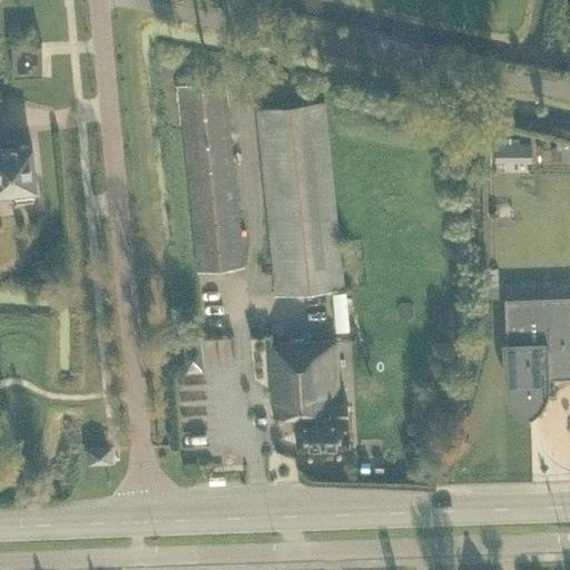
[(243,265),(224,80),(179,85),(198,269),(243,265)]
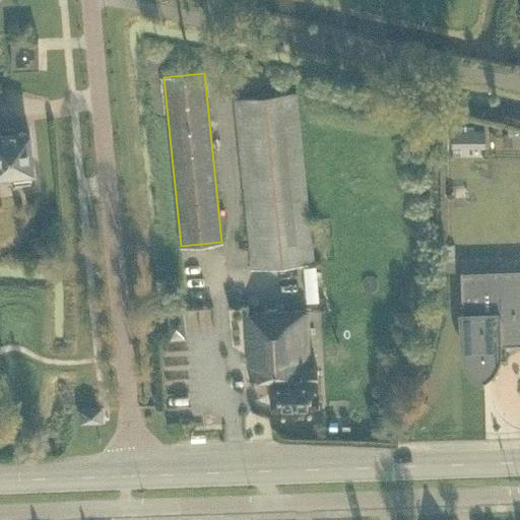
[(235,100),(252,269),(313,263),(295,92),(235,100)]
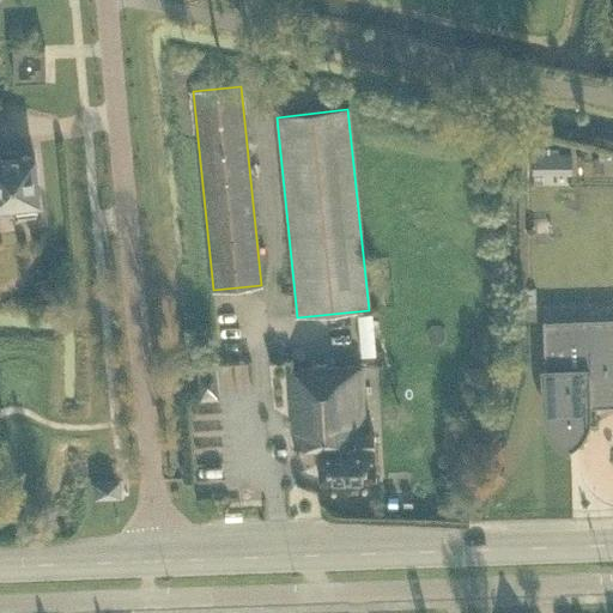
[(532,173),(550,173),(571,173),(571,152),(557,152),(550,152),(532,152),(532,173)]
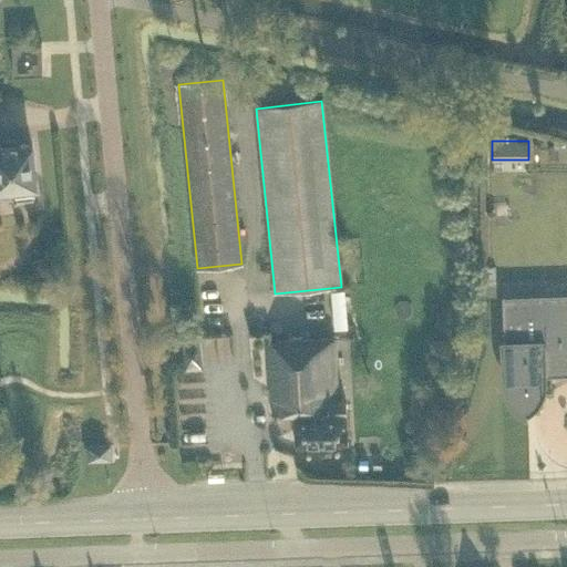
[(0,146),(0,187),(14,187),(16,198),(33,196),(32,185),(35,185),(31,144),(17,145),(16,143),(3,144),(3,146),(0,146)]
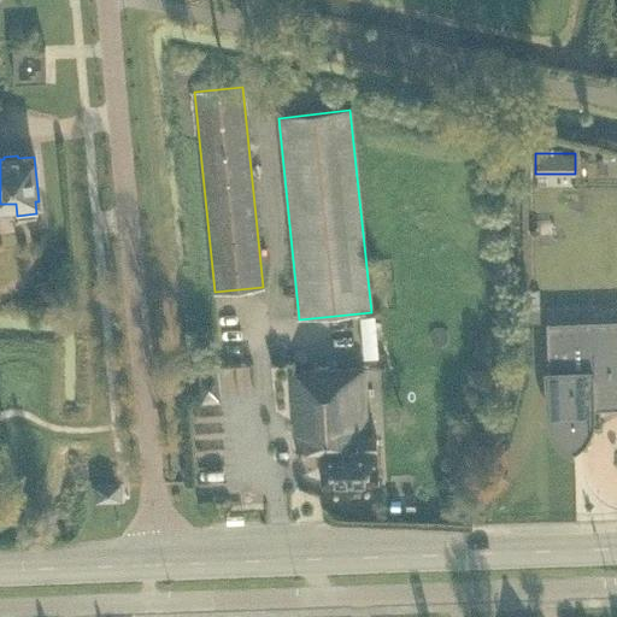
[(616,322),(547,324),(547,322),(546,322),(550,413),(550,422),(551,425),(554,433),(556,435),(558,439),(562,441),(564,445),(570,448),(574,450),(580,446),(582,444),(585,441),(587,438),(591,432),(592,428),(594,421),(594,416),(594,412),(594,409),(599,409),(616,407),(616,322)]
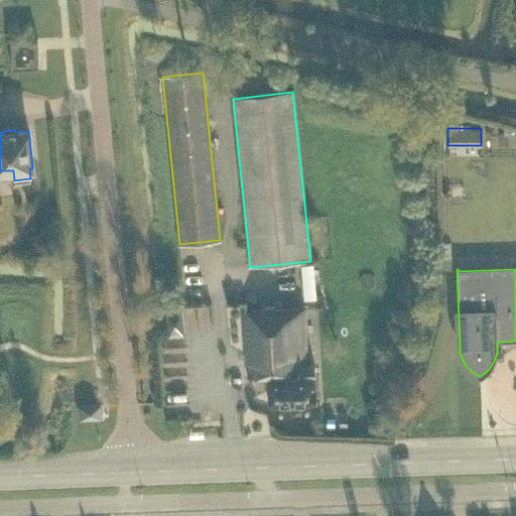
[(267,378),(268,404),(316,402),(314,365),(306,365),(303,308),(245,311),(248,371),(248,375),(248,379),(267,378)]
